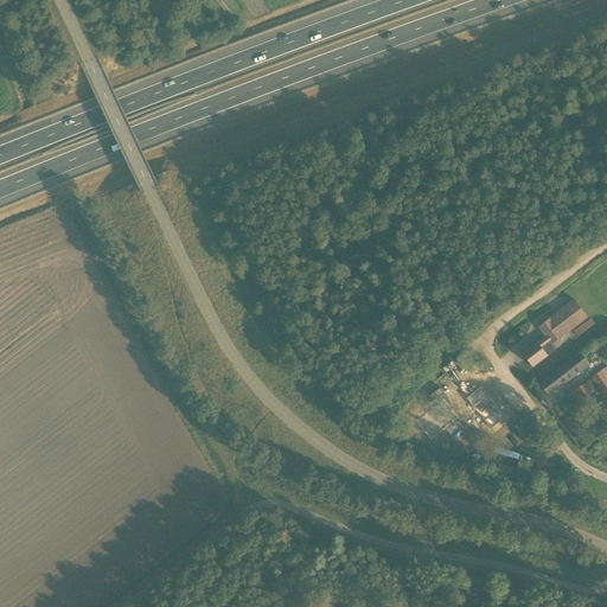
[(537,343),(522,353),(532,368),(548,356),(556,349),(553,344),(588,318),(574,300),(538,327),(545,337),(537,343)]
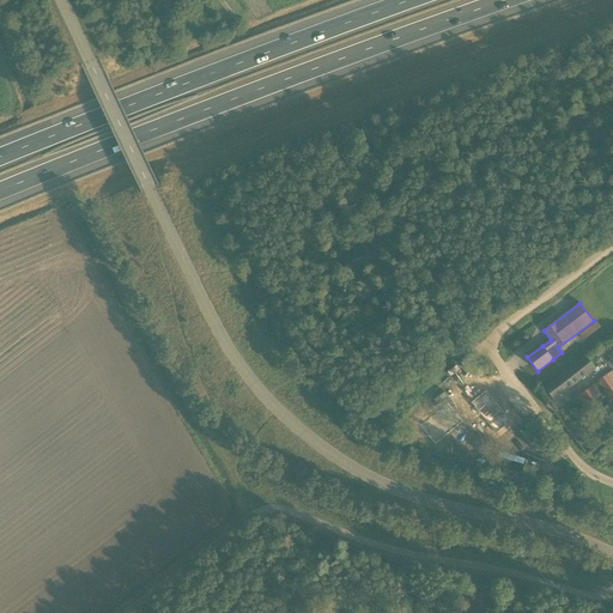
[(578,334),(583,340),(601,327),(596,321),(578,334)]
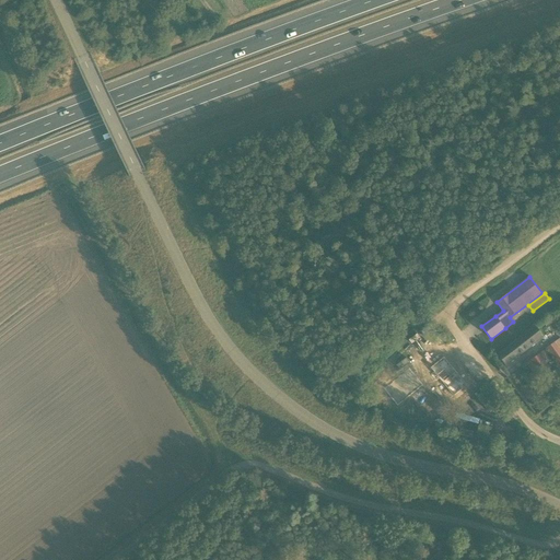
[(544,336),(535,325),(498,354),(506,365),(544,336)]
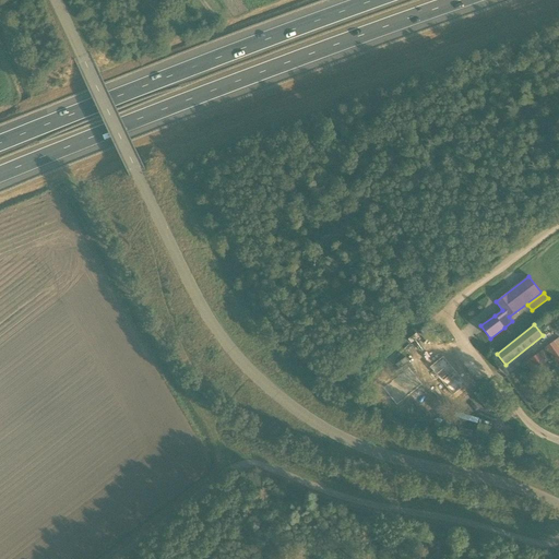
[(558,339),(547,347),(558,365),(558,364),(558,339)]
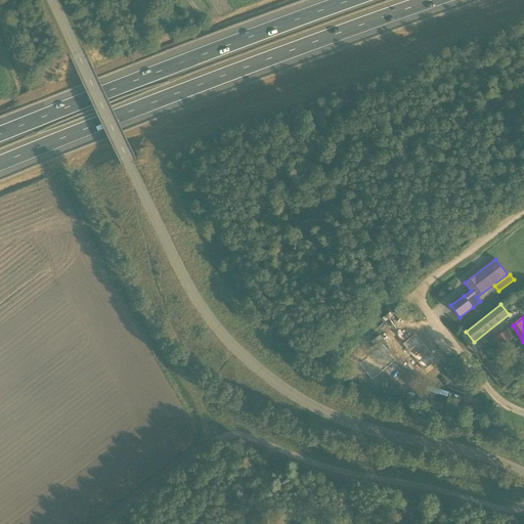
[(496,338),(503,346),(514,337),(511,333),(507,336),(505,332),(496,338)]
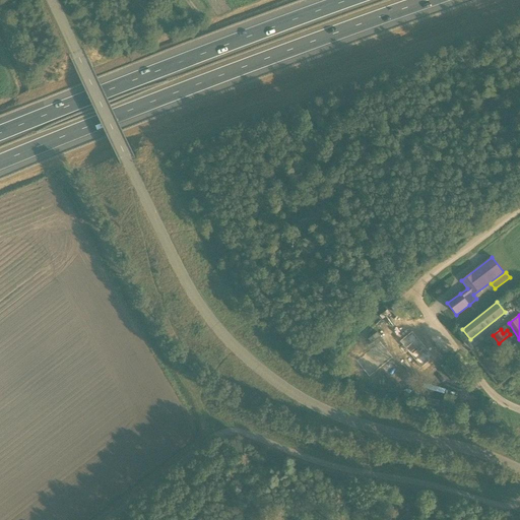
[(402,345),(399,347),(404,354),(408,351),(421,369),(434,359),(412,331),(399,341),(402,345)]
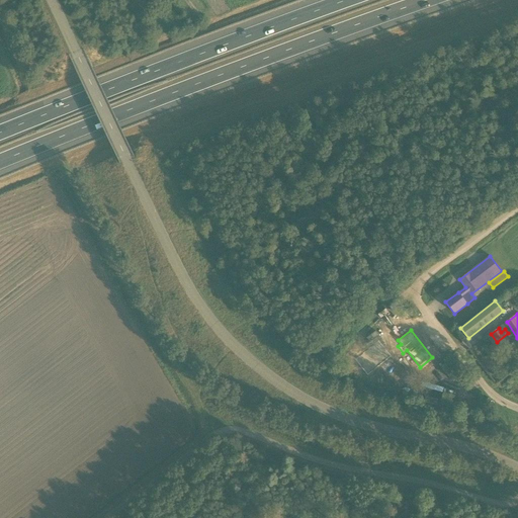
[(375,331),(366,337),(370,342),(379,335),(375,331)]
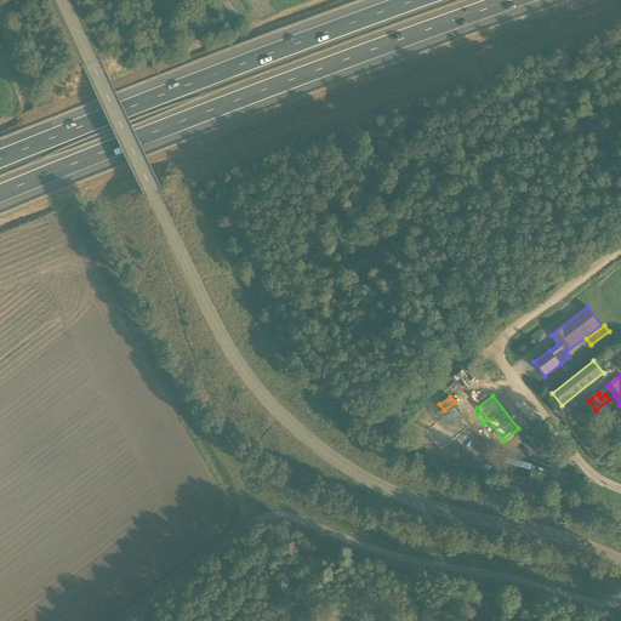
[(454,409),(426,432),(440,450),(469,427),(454,409)]
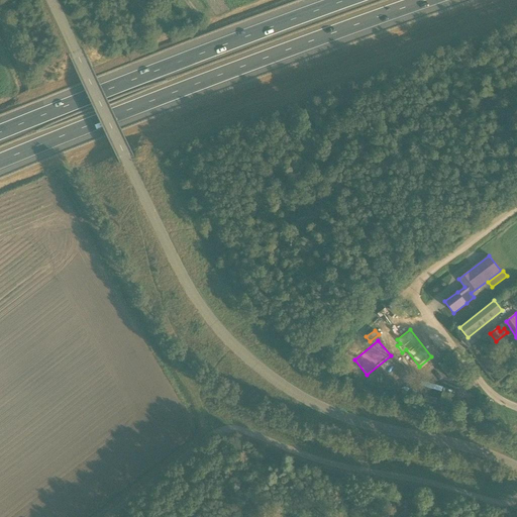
[(422,371),(406,383),(412,390),(428,377),(422,371)]
